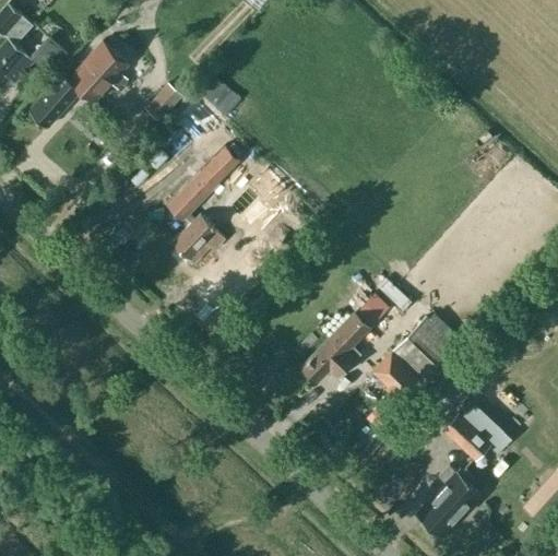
[(0,81),(6,75),(14,83),(33,63),(26,57),(27,55),(19,46),(36,27),(25,18),(25,16),(12,4),(0,16),(0,31),(10,40),(0,50),(0,81)]
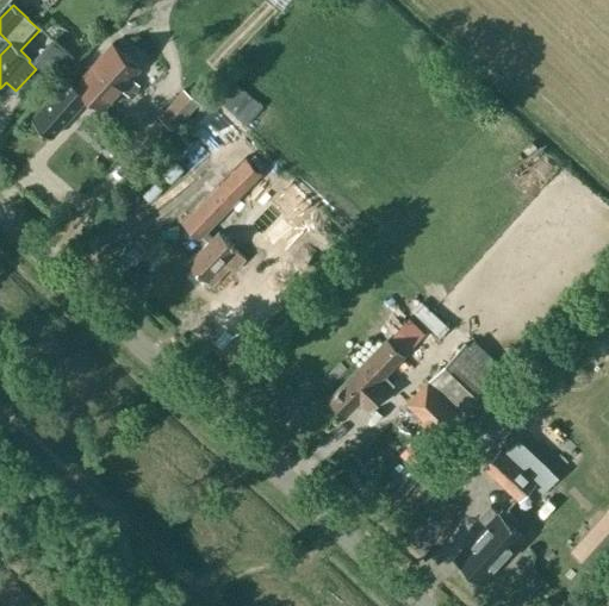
[(91,87),(105,99),(124,79),(144,57),(130,43),(91,87)]
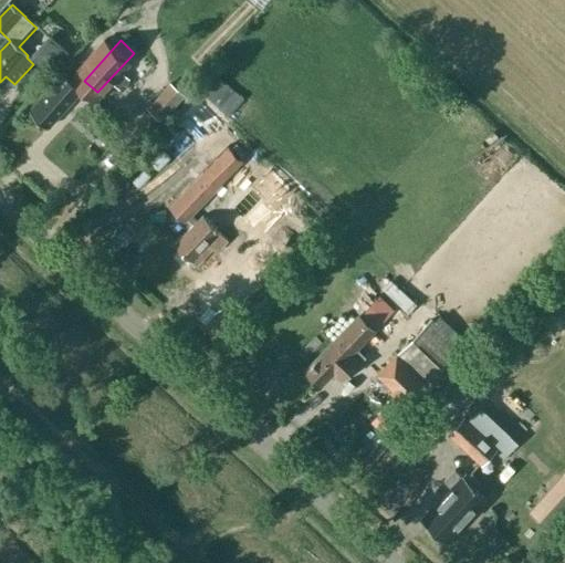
[(76,90),(80,86),(71,79),(64,86),(59,82),(30,113),(49,129),(76,97),(81,93),(76,90)]
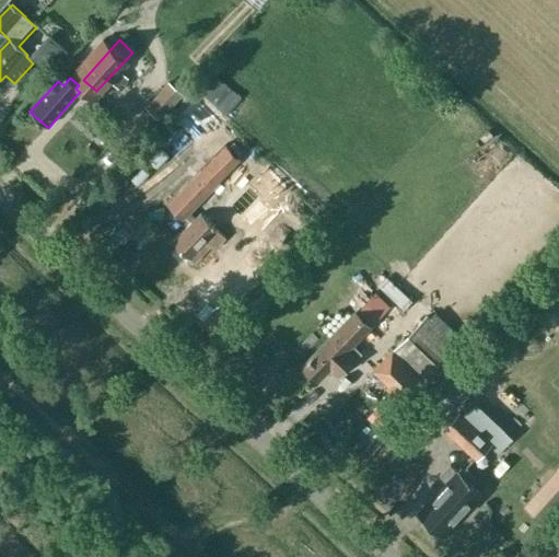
[(194,99),(182,114),(210,134),(221,118),(194,99)]
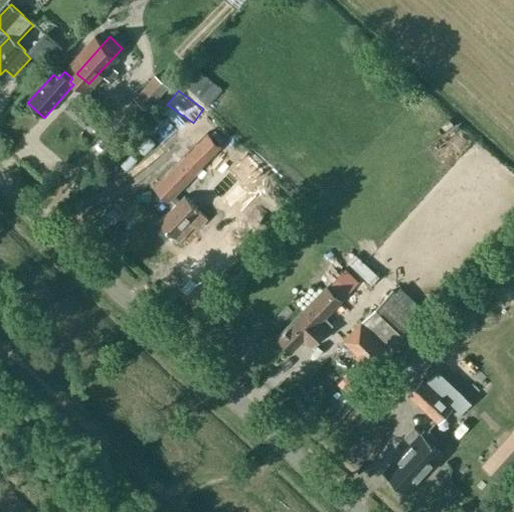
[(213,158),(199,144),(155,190),(169,204),(172,201),(177,206),(159,224),(179,243),(194,228),(197,231),(208,220),(185,198),(181,202),(175,197),(213,158)]
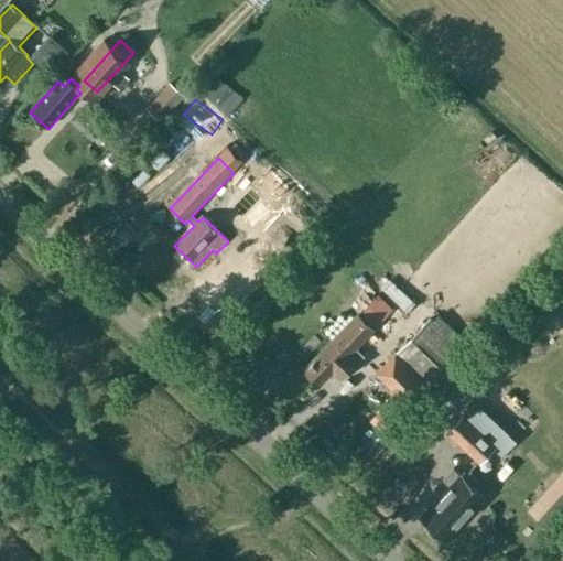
[(374,308),(385,317),(390,311),(380,301),(374,308)]
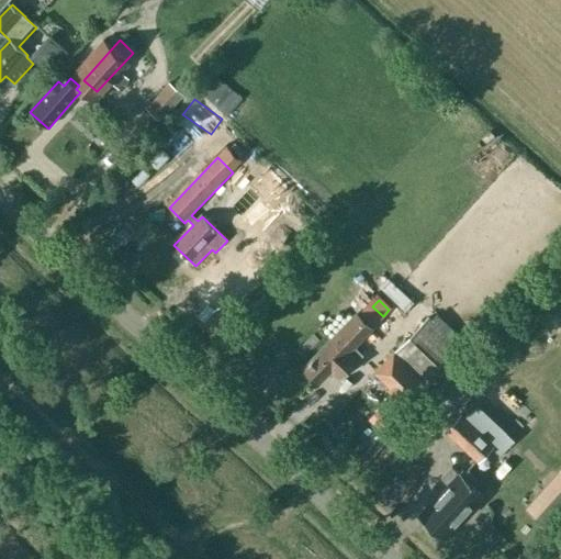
[(358,313),(372,326),(380,319),(367,305),(358,313)]
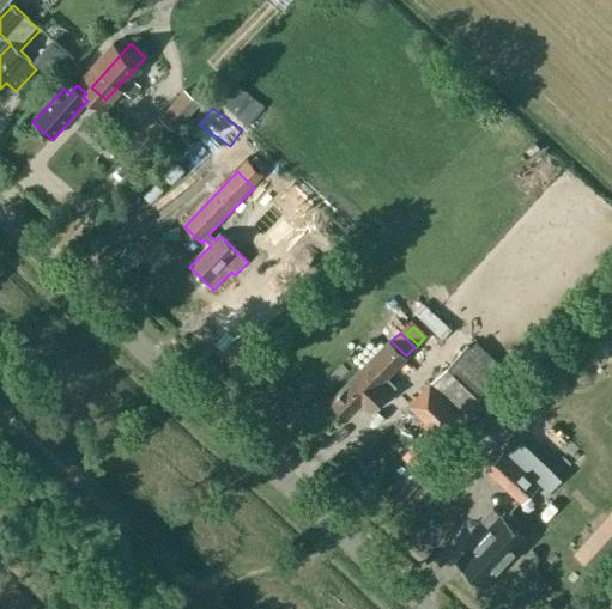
[(370,414),(392,393),(382,383),(406,359),(391,343),(362,372),(332,402),(331,403),(347,419),(349,419),(349,418),(361,406),(370,414)]
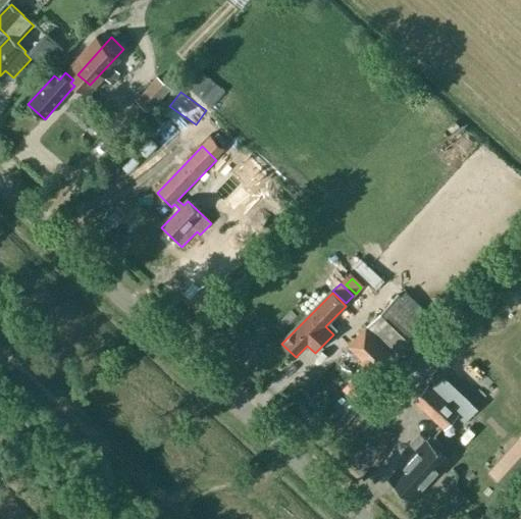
[(395,357),(397,359),(430,325),(398,295),(366,327),(396,356),(395,357)]
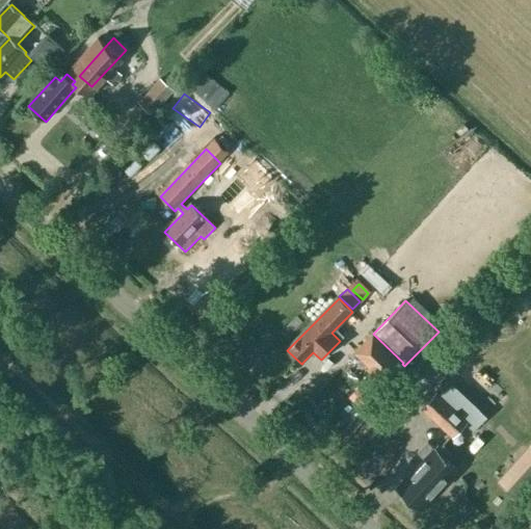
[(383,384),(402,364),(403,363),(373,334),(354,353),(370,368),(368,369),(383,384)]
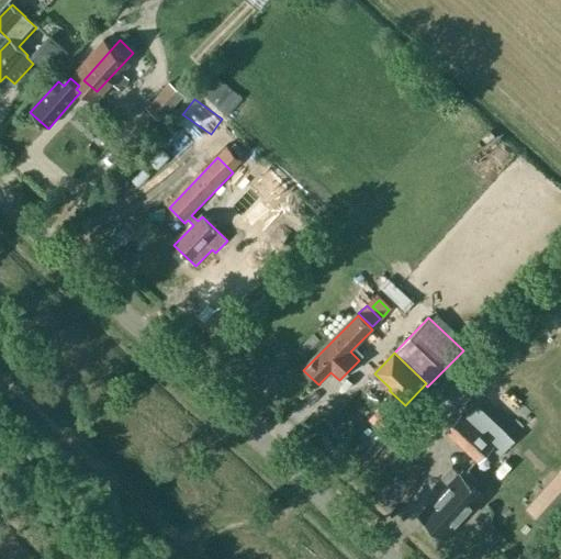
[(500,456),(523,429),(501,410),(494,417),(480,404),(466,421),(460,416),(445,433),(480,465),(493,450),(500,456)]
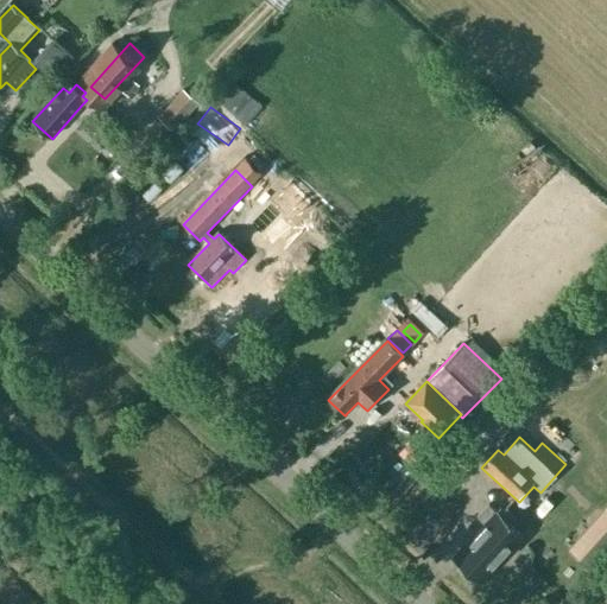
[(509,525),(516,517),(505,509),(499,515),(489,506),(478,519),(489,529),(459,561),(475,578),(506,545),(517,533),(509,525)]
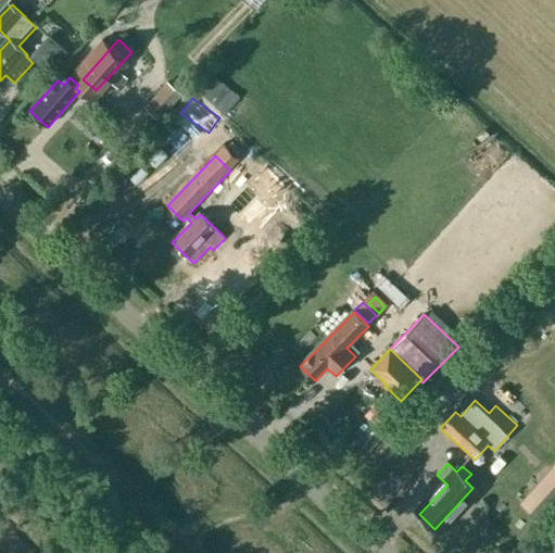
[(520,504),(546,527),(554,517),(554,465),(520,504)]
